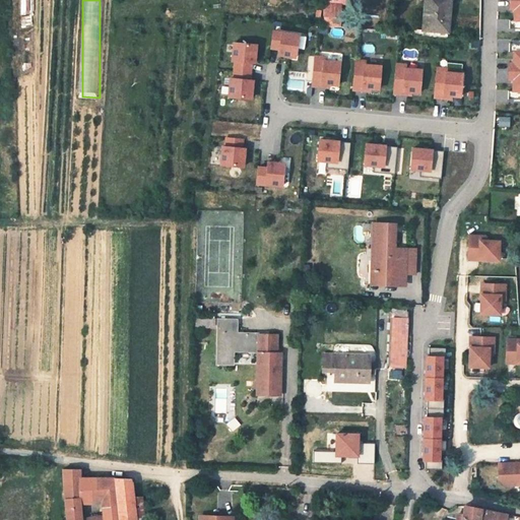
[(450,0),(425,0),(425,12),(428,12),(426,30),(448,33),(450,0)]
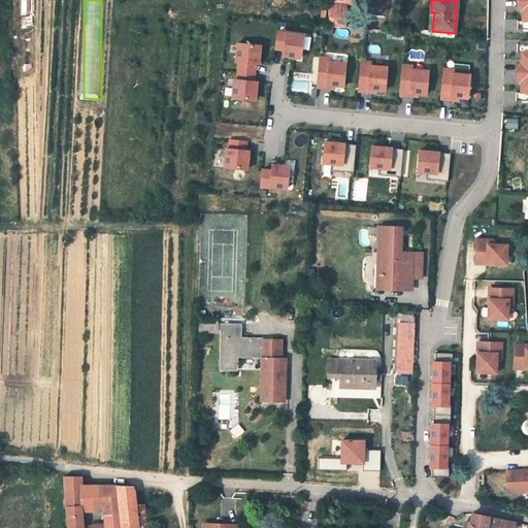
[(345,3),(329,1),(327,24),(344,26),(345,3)]
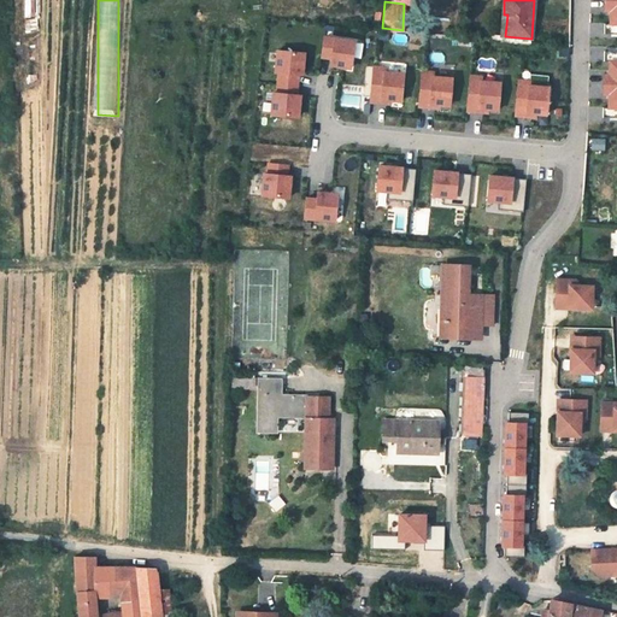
[(507,15),(504,15),(501,42),(530,45),(532,39),(505,36),(507,15)]
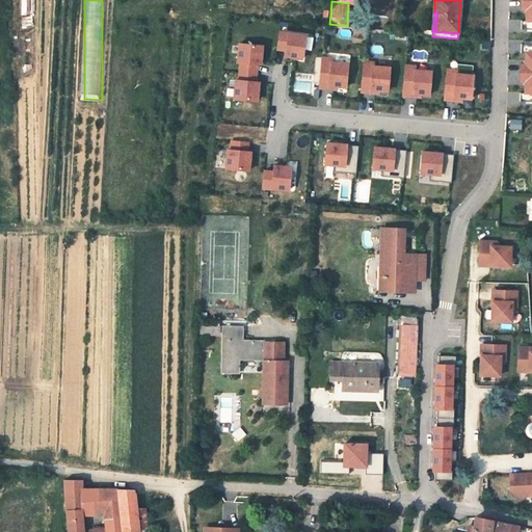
[(304,59),(309,33),(281,28),(277,49),(287,51),(286,56),(304,59)]
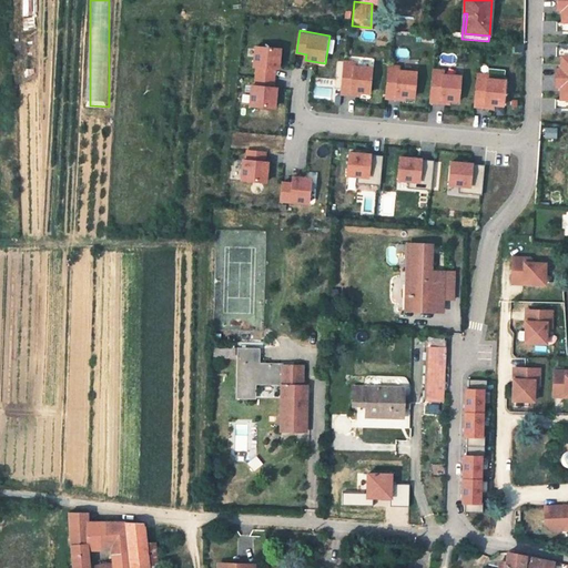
[(251,105),(279,108),(280,84),(276,83),(277,68),(282,69),(284,46),(255,43),(251,105)]
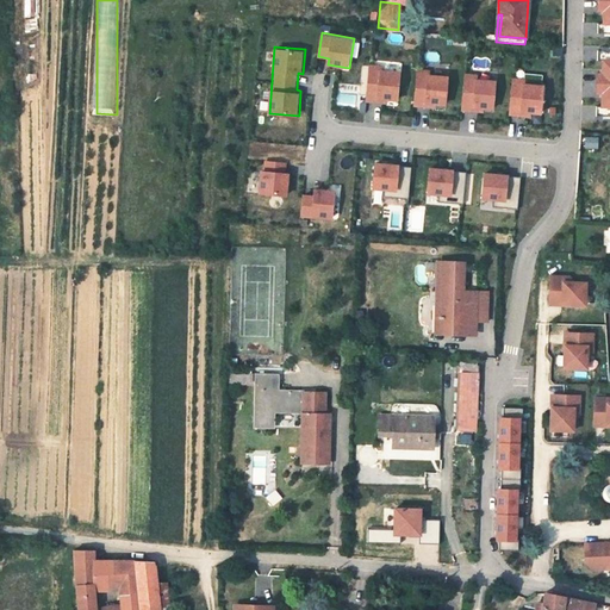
[(609,118),(609,56),(604,57),(604,72),(597,72),(597,92),(602,92),(602,119),(609,118)]
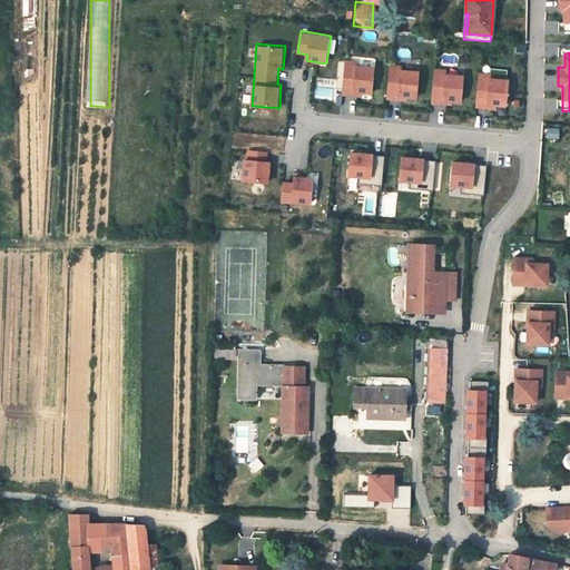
[(420,97),(421,67),(389,67),(387,99),(409,100),(409,97),(420,97)]
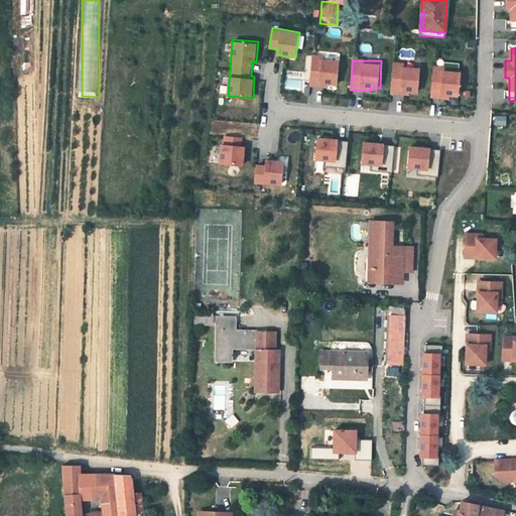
[(410,91),(420,92),(421,65),(393,63),(391,94),(410,95),(410,91)]
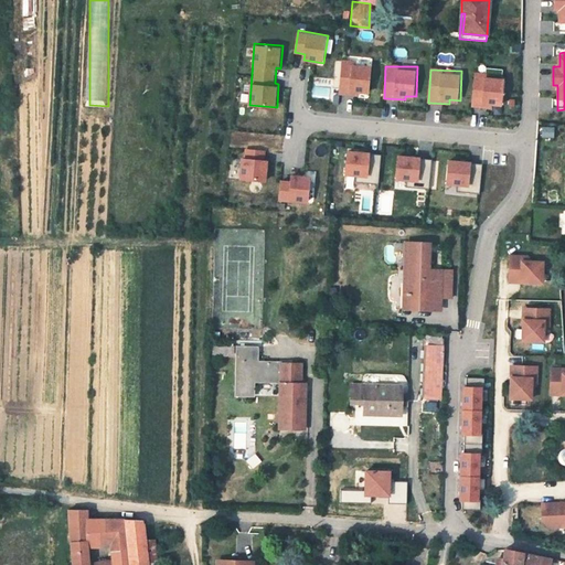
[(493,104),(503,105),(507,75),(475,72),(471,106),(493,108),(493,104)]
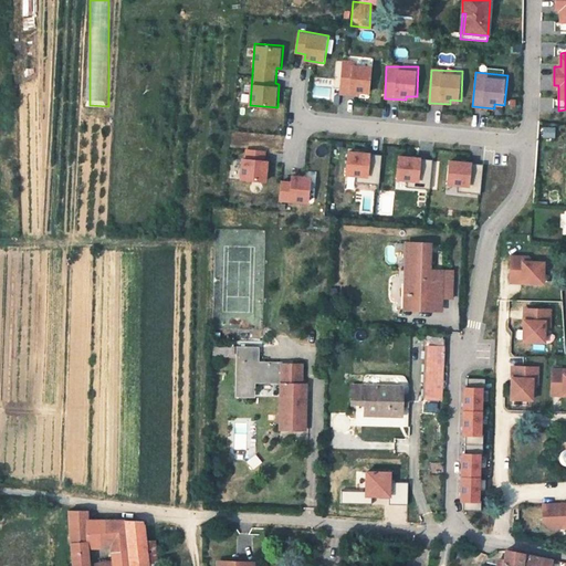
[(243,147),(241,179),(268,181),(270,149),(243,147)]
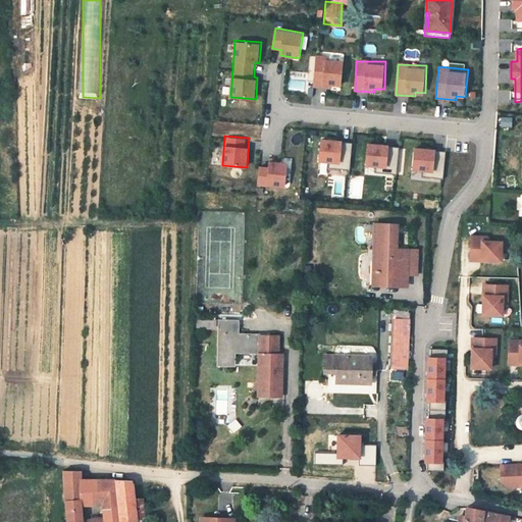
[(320,165),(351,166),(351,140),(321,139),(320,165)]
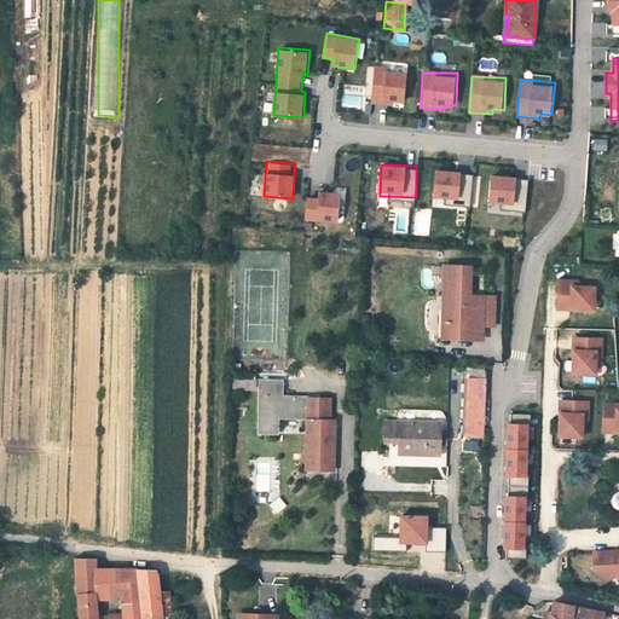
[(435,168),(434,196),(447,196),(447,204),(472,204),(473,174),(463,174),(463,169),(435,168)]
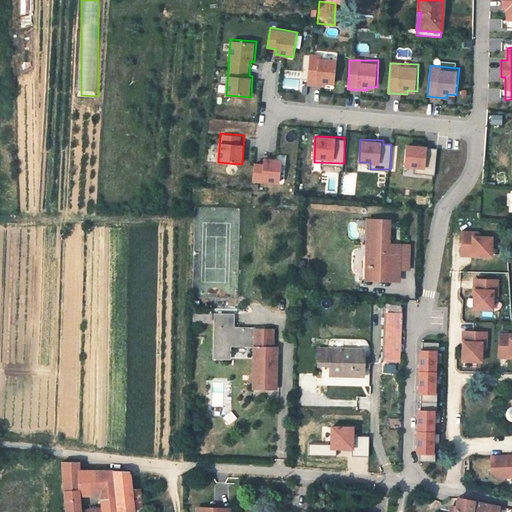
[(436,175),(436,145),(407,144),(406,174),(436,175)]
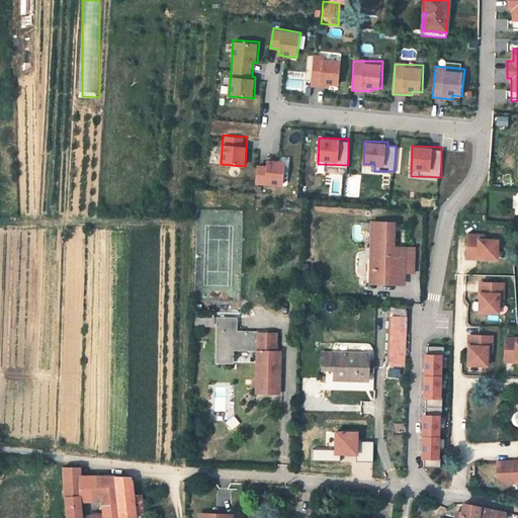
[(257,184),(285,185),(285,159),(268,159),(267,165),(257,164),(257,184)]
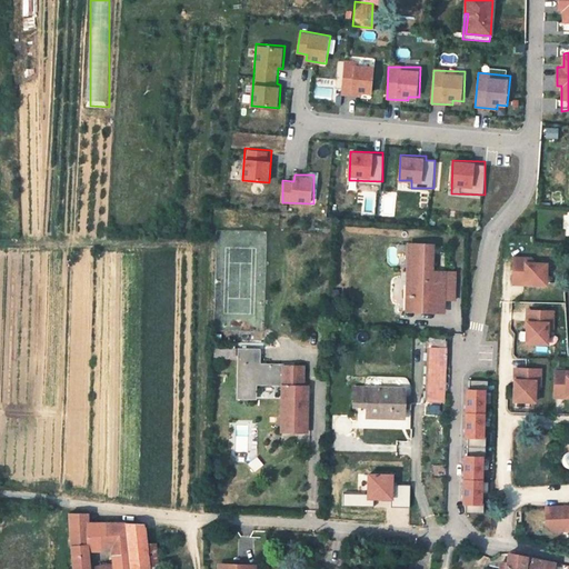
[(425,299),(443,299),(443,300),(455,300),(456,273),(430,272),(430,246),(409,246),(408,283),(412,285),(411,311),(423,311),(425,299)]
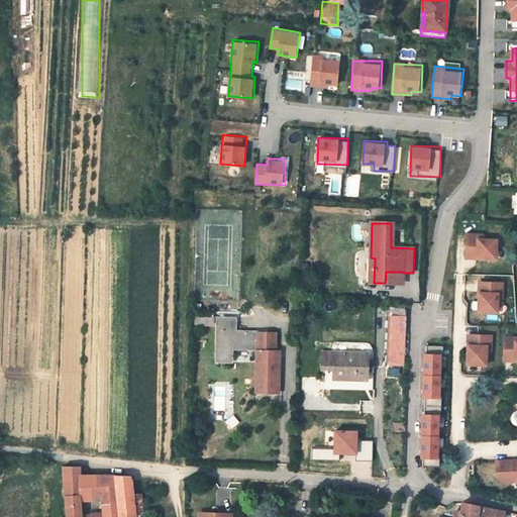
[(478,235),(468,235),(468,255),(478,255),(478,260),(497,261),(498,242),(486,242),(478,241),(478,235)]
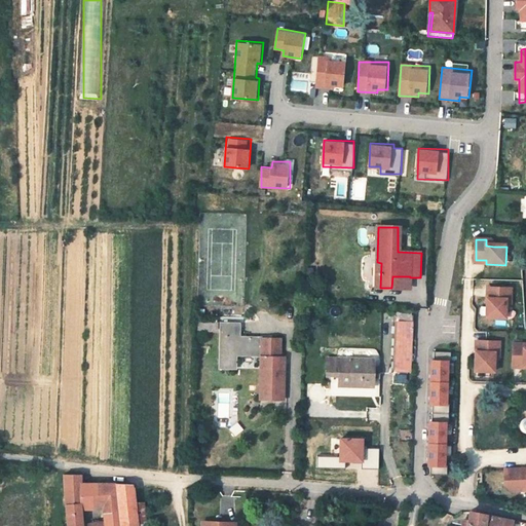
[(375,258),(366,258),(366,286),(375,286),(375,258)]
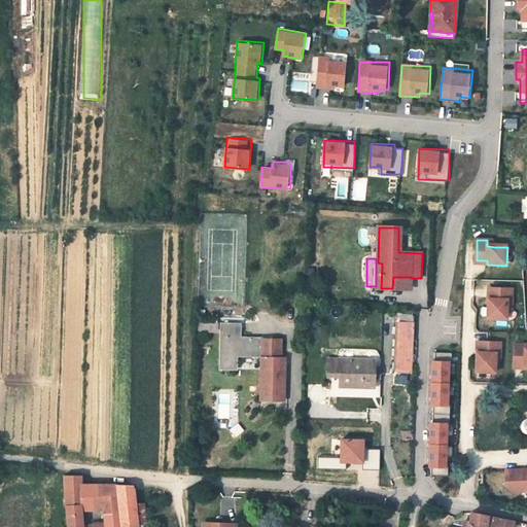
[(411,277),(393,277),(392,288),(410,289),(411,278),(411,277)]
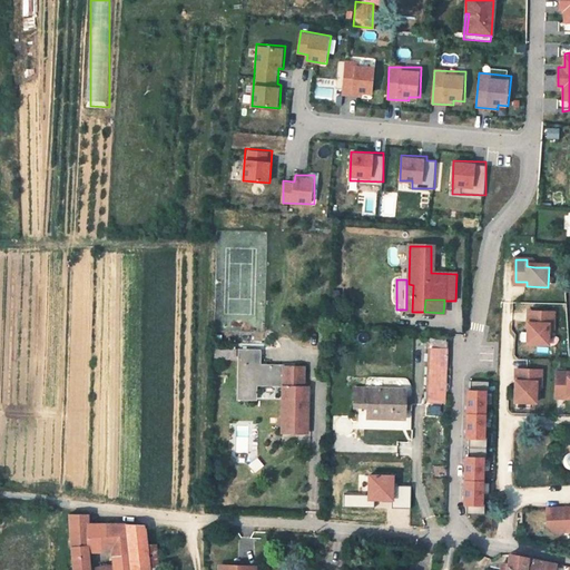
[(556,315),(533,314),(533,325),(529,325),(529,346),(549,346),(550,334),(550,326),(556,326),(556,315)]
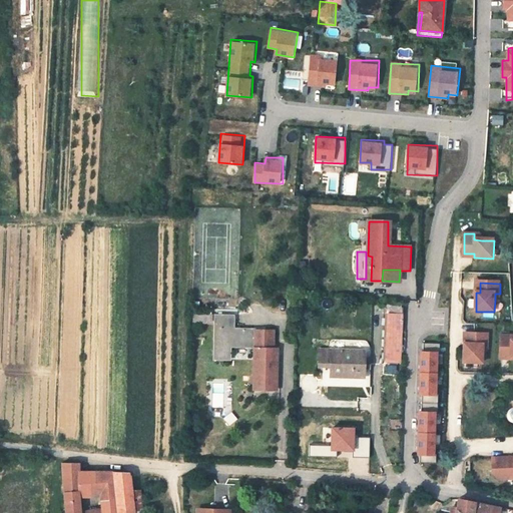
[(398,360),(400,313),(388,312),(387,336),(385,360),(398,360)]
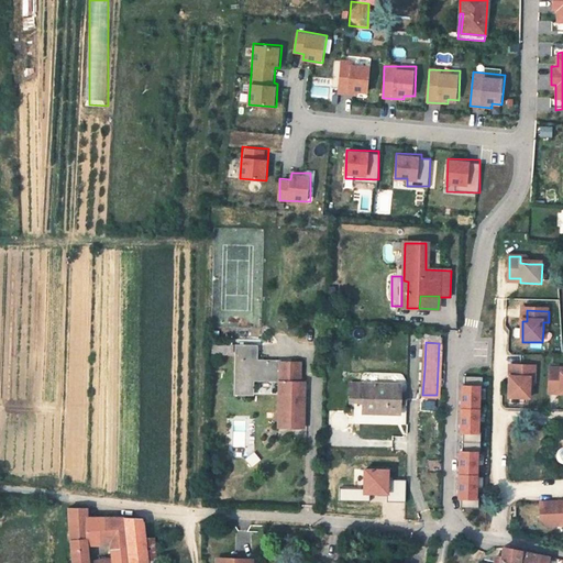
[(267,376),(268,360),(256,360),(256,345),(239,344),(239,360),(235,360),(235,393),(253,394),(253,375),(267,376)]
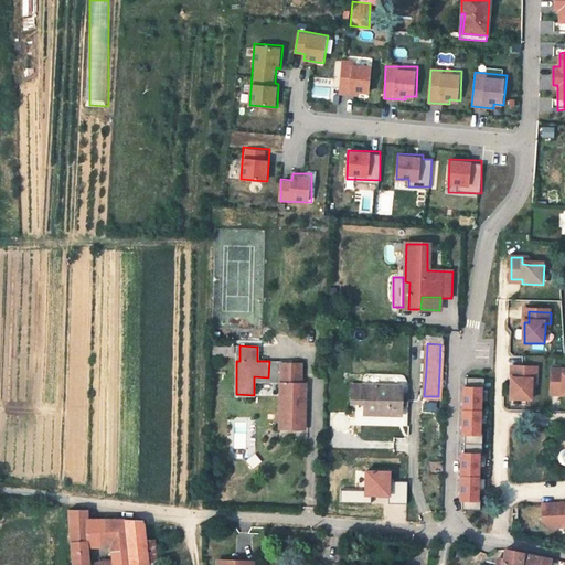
[(279,427),(299,427),(300,414),(304,414),(305,383),(300,382),(301,363),(281,362),(281,361),(269,361),(268,377),(280,377),(279,403),(279,427)]
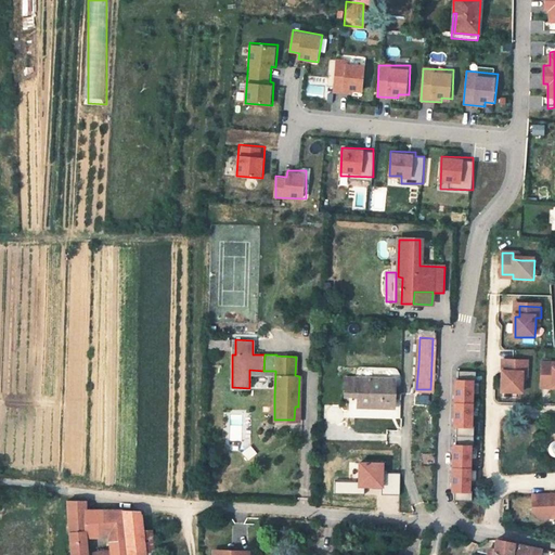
[(526,356),(505,356),(505,366),(501,366),(500,386),(503,387),(503,394),(521,394),(521,382),(523,374),(529,374),(529,363),(525,363),(526,356)]
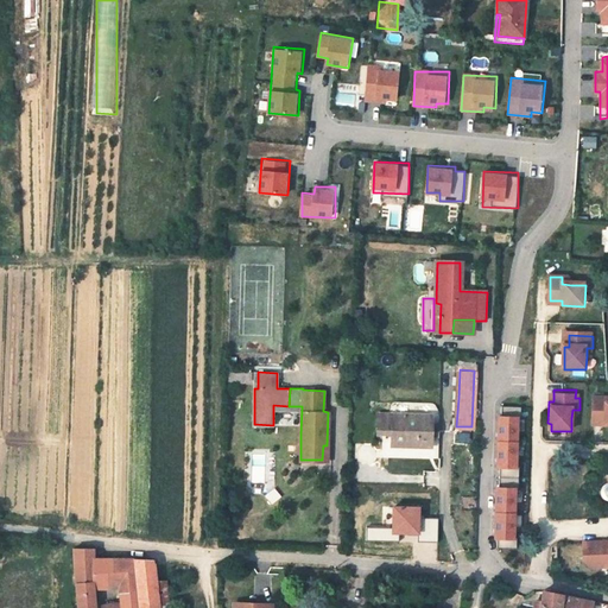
[(607,399),(595,398),(594,422),(606,423),(606,426),(607,426),(607,404),(607,405),(607,399)]
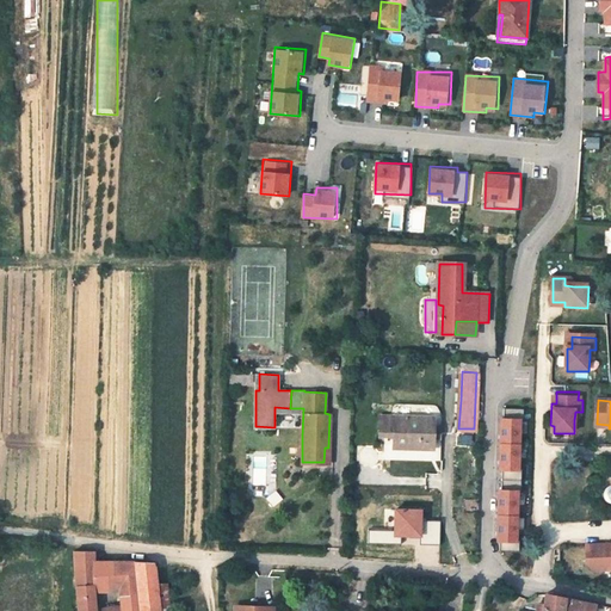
[(501,408),(501,469),(504,469),(504,488),(499,487),(499,550),(522,550),(523,408),(501,408)]
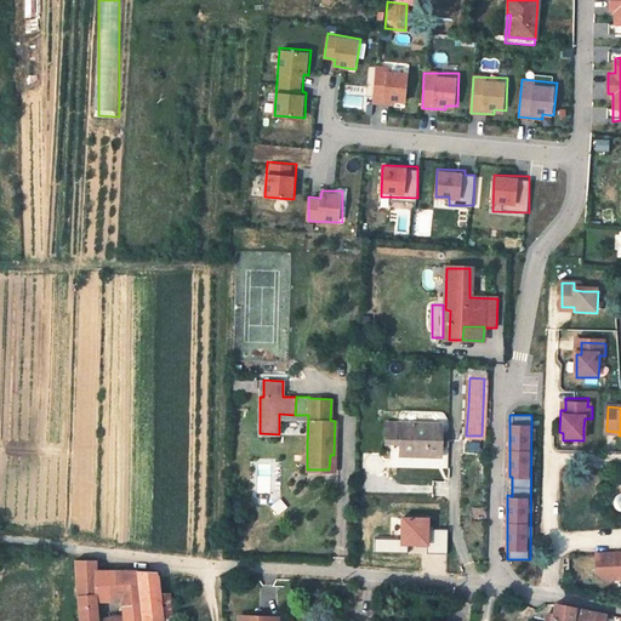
[(439,456),(439,443),(440,436),(440,423),(386,422),(385,443),(400,443),(400,454),(439,456)]
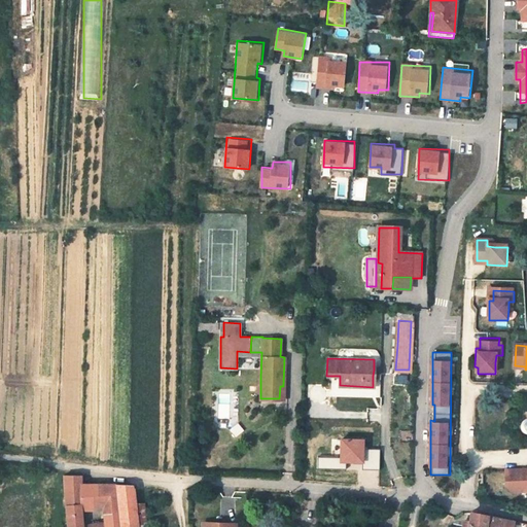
[(526,471),(504,472),(505,487),(512,494),(526,493),(526,471)]
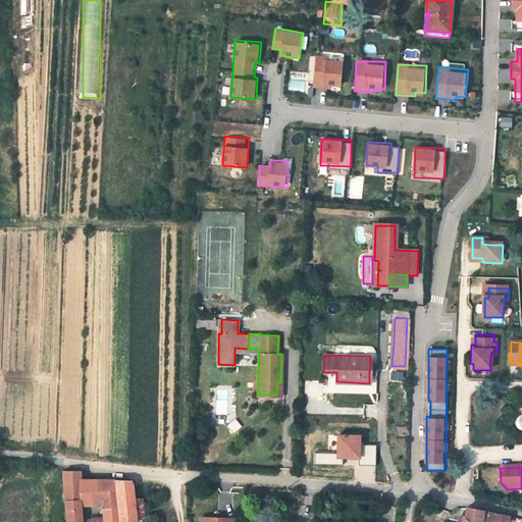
[(82,521),(81,503),(93,503),(91,479),(81,479),(80,471),(63,471),(66,521),(82,521)]
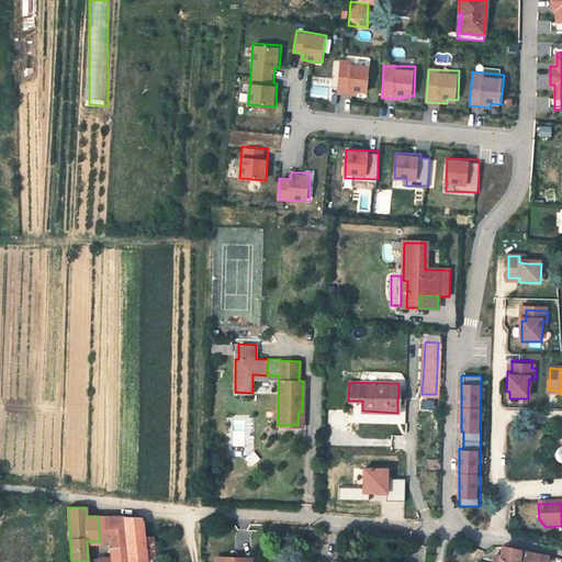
[(100,541),(110,542),(108,516),(98,516),(100,541)]
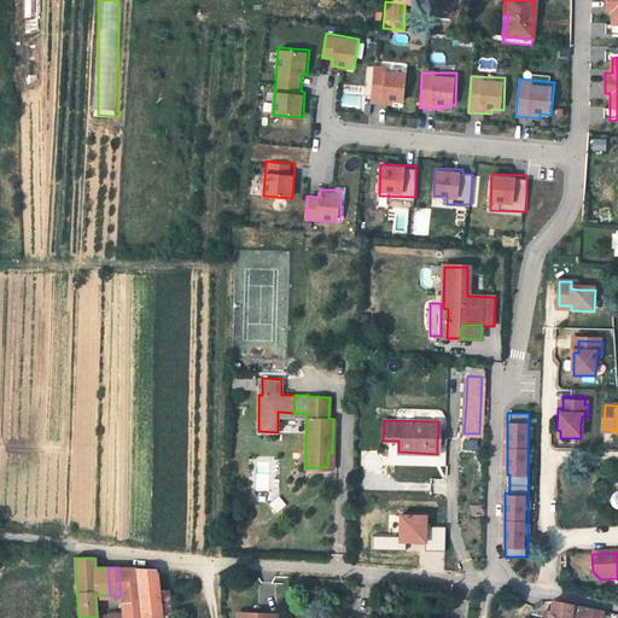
[(162,617),(159,590),(157,569),(118,567),(121,596),(122,617),(162,617)]
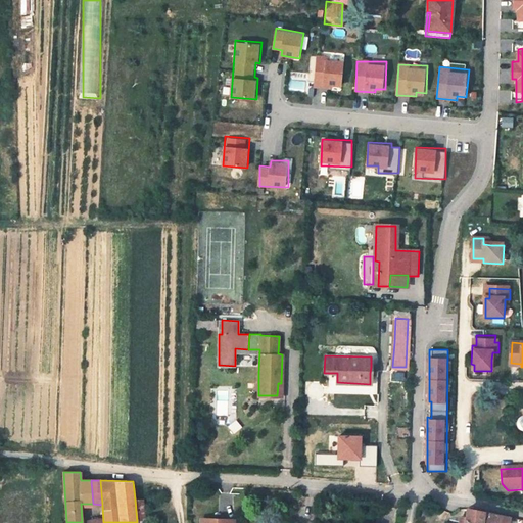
[(146,522),(144,498),(135,500),(137,522),(146,522)]
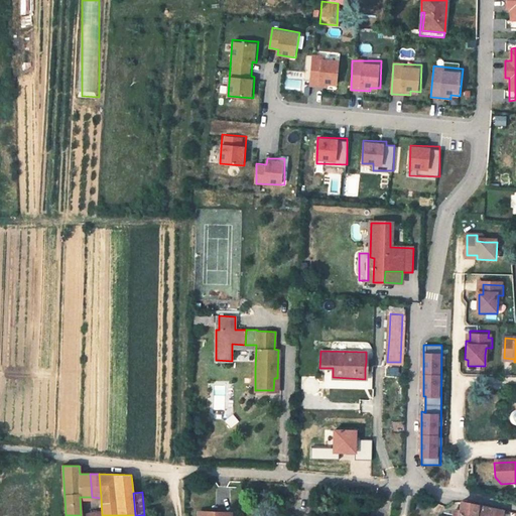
[(461,501),(460,509),(459,515),(513,515),(514,515),(515,514),(515,512),(461,501)]
